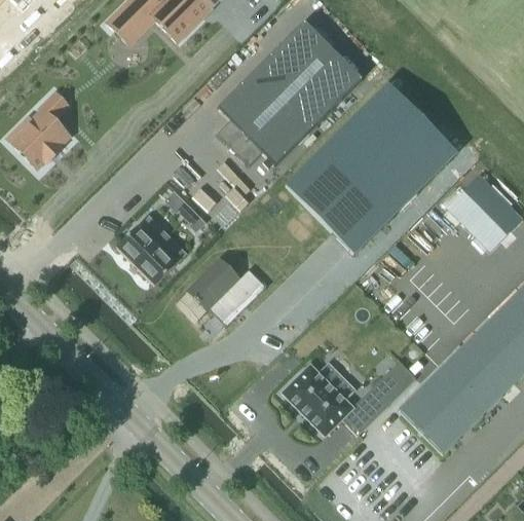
[(131,0),(108,23),(115,30),(129,44),(155,19),(177,41),(218,0),(131,0)]
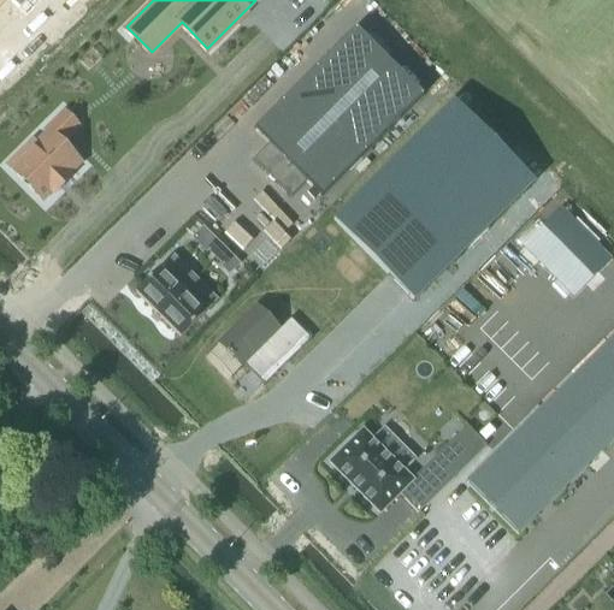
[(270,140),(255,155),(293,193),(308,178),(323,193),(425,90),(358,23),(255,125),(270,140)]
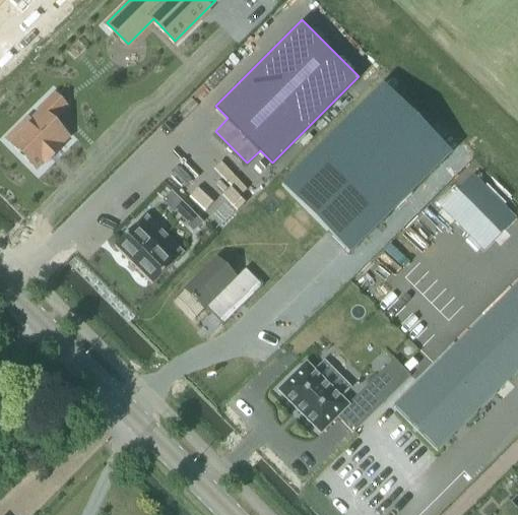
[(384,81),(281,182),(350,251),(452,150),(384,81)]
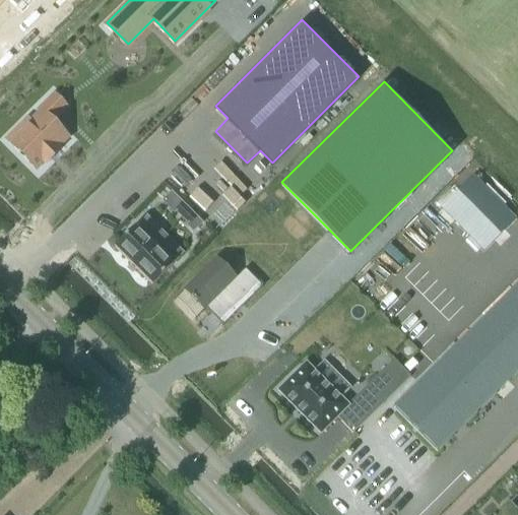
[(29,115),(7,136),(38,167),(46,157),(48,159),(61,147),(59,144),(70,134),(54,118),(68,103),(56,90),(40,107),(41,109),(31,117),(29,115)]
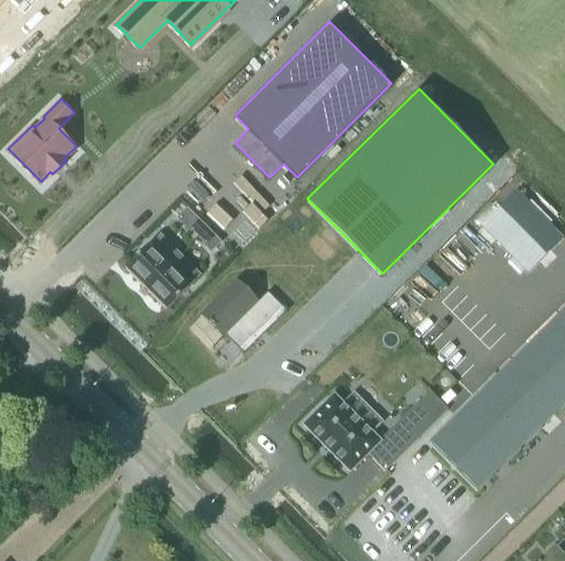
[(516,187),(482,221),(528,268),(563,235),(516,187)]
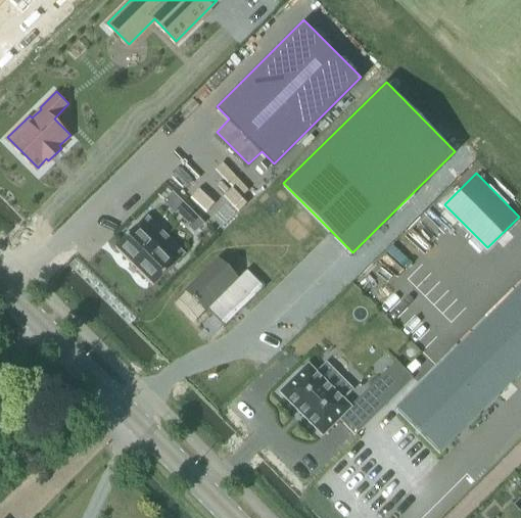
[(198,214),(184,200),(177,208),(190,222),(198,214)]
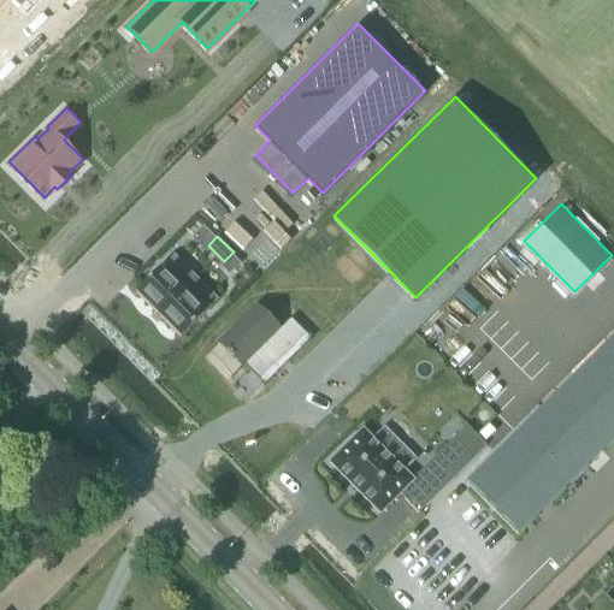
[(161,264),(137,288),(182,333),(206,309),(206,308),(219,295),(176,252),(163,265),(161,264)]
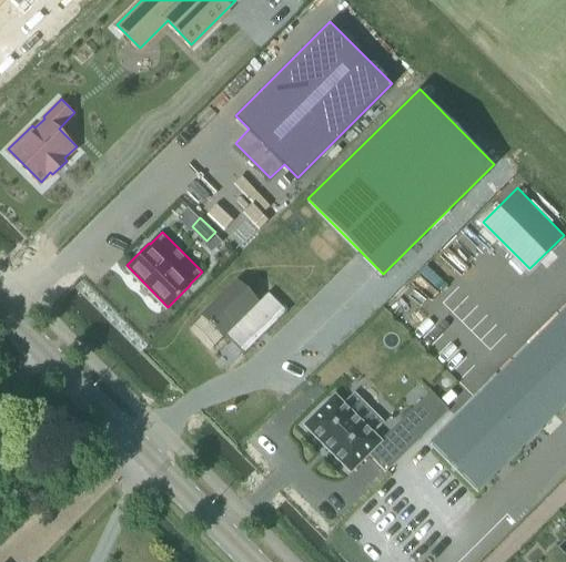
[(238,276),(201,313),(202,313),(203,312),(211,320),(210,320),(215,327),(216,326),(224,334),(223,335),(224,336),(226,333),(245,351),(289,308),(270,289),(260,299),(238,277),(239,277),(238,276)]
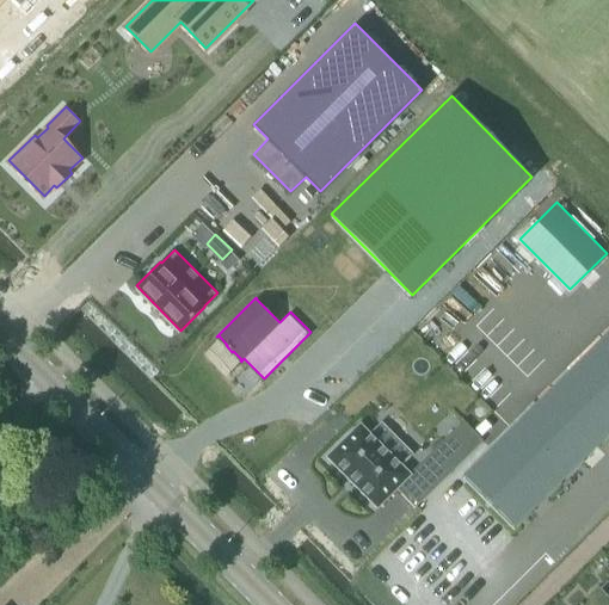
[(608,329),(463,474),(516,526),(608,433),(608,329)]
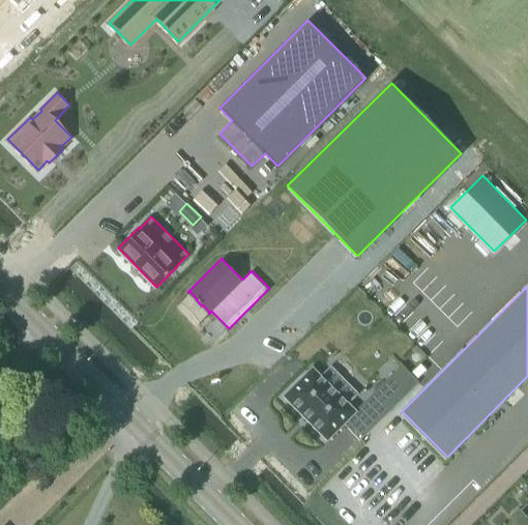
[(314,366),(285,394),(328,438),(345,421),(361,438),(420,379),(403,361),(365,399),(332,365),(322,375),(314,366)]
